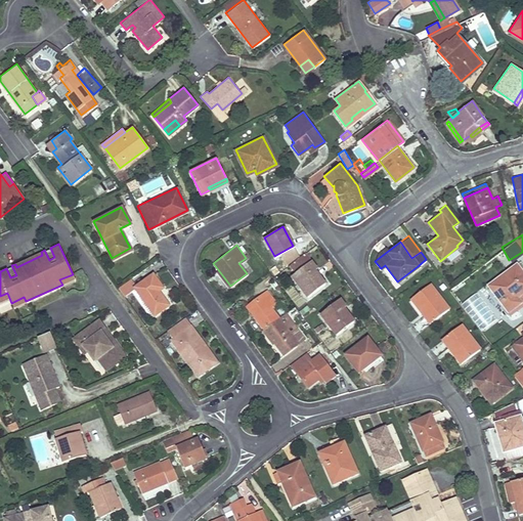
[(50,248),(44,250),(49,260),(54,257),(50,248)]
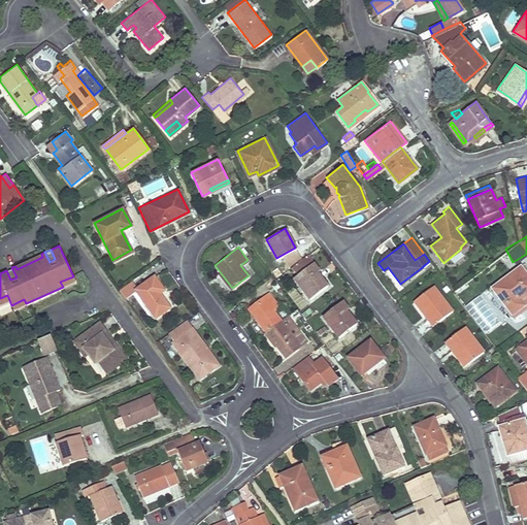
[(41,254),(15,266),(17,269),(42,257),(41,254)]
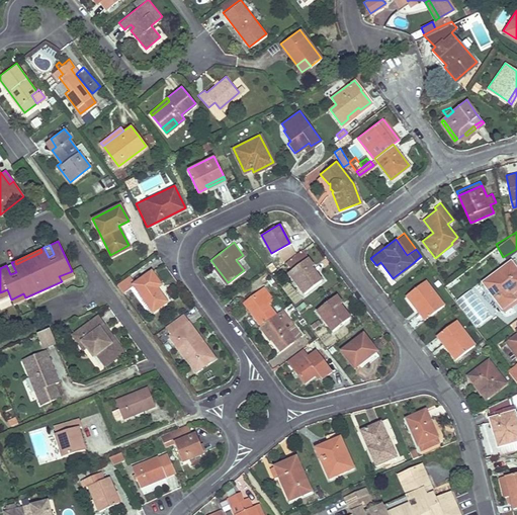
[(295,265),(292,268),(287,272),(304,292),(321,279),(311,266),(313,264),(300,249),(289,257),(295,265)]
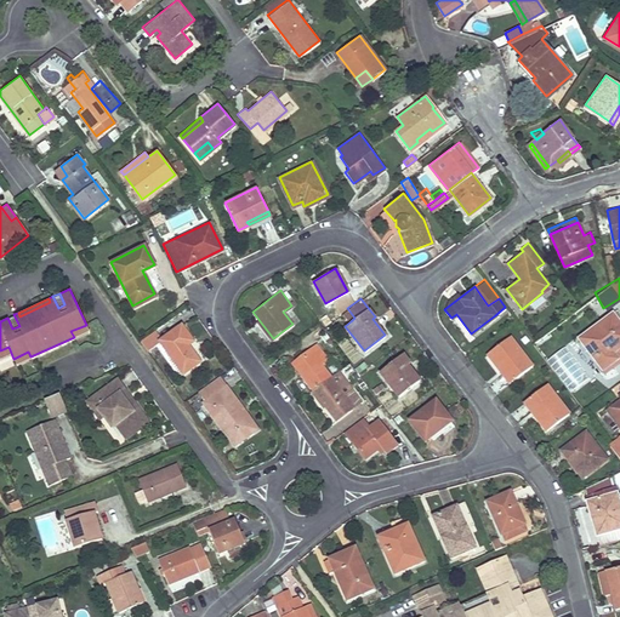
[(347,308),(343,312),(351,321),(354,318),(347,308)]
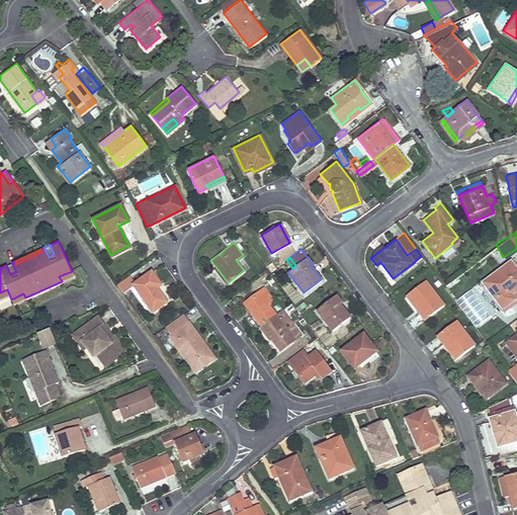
[(516,268),(510,260),(482,281),(501,308),(514,297),(516,301),(516,299),(516,268)]
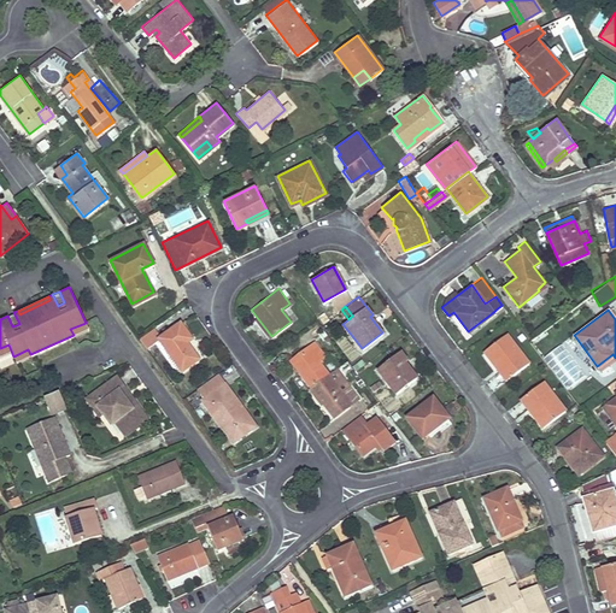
[(13,312),(7,316),(12,326),(19,324),(13,312)]
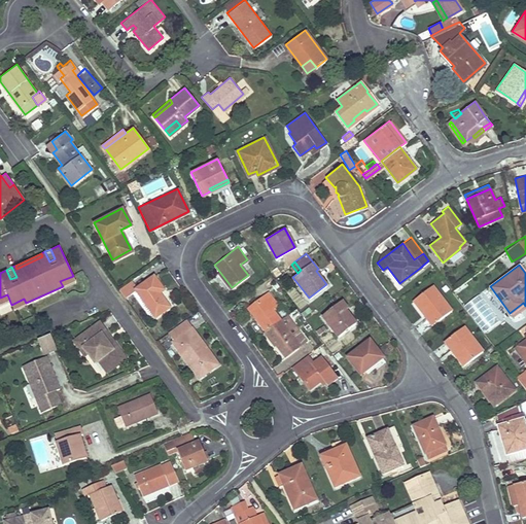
[(135,287),(135,288),(154,316),(168,306),(159,291),(163,288),(153,275),(135,287)]
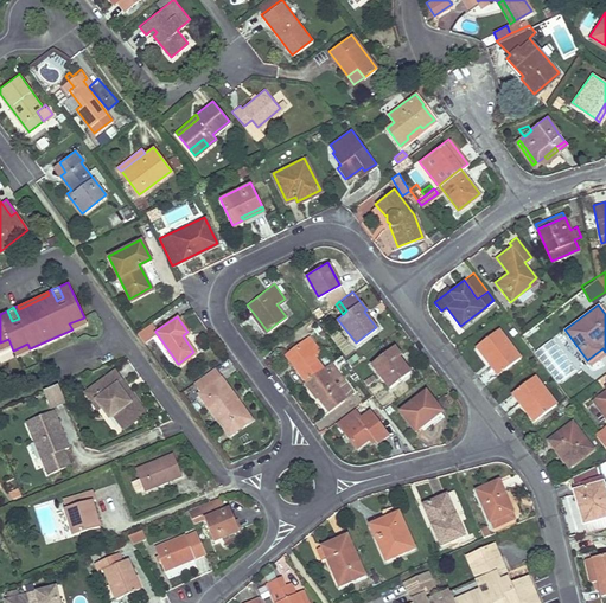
[(84,318),(69,324),(72,329),(87,322),(84,318)]
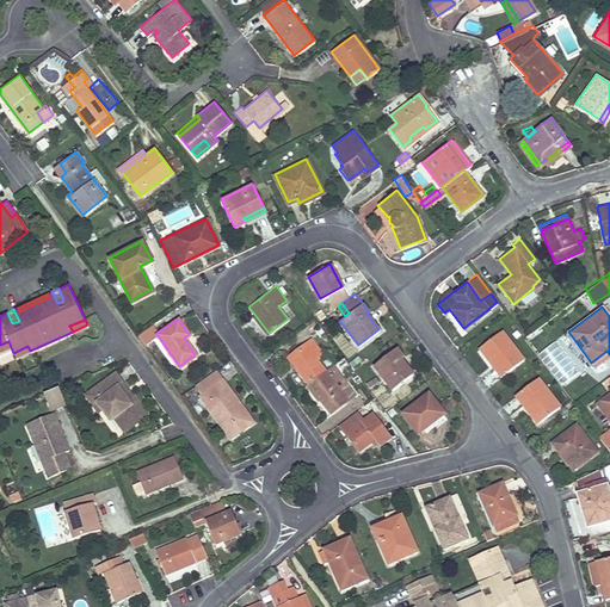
[(156,333),(151,323),(136,333),(143,344),(156,334),(156,333)]
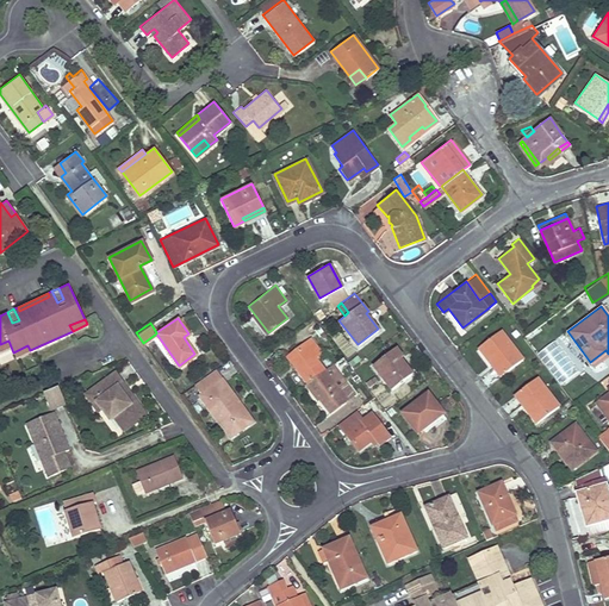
[(499,329),(478,345),(501,374),(522,357),(499,329)]
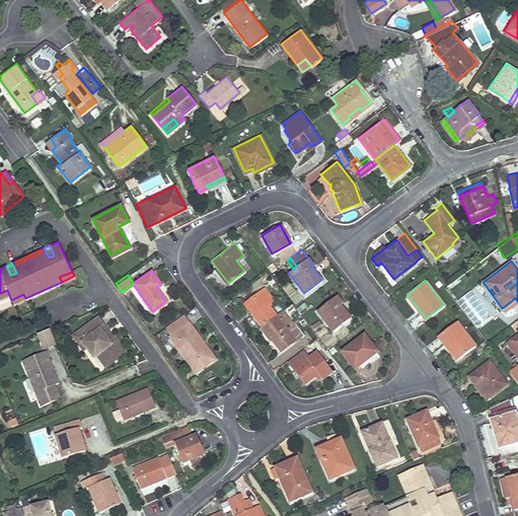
[(260,325),(276,313),(268,303),(274,298),(264,286),(242,302),(260,325)]
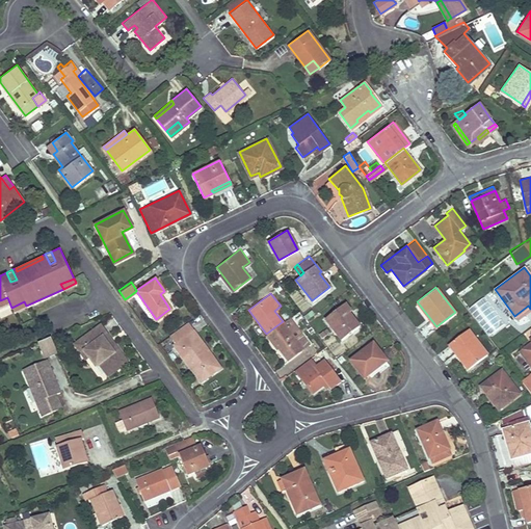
[(7,297),(0,300),(0,307),(9,302),(7,297)]
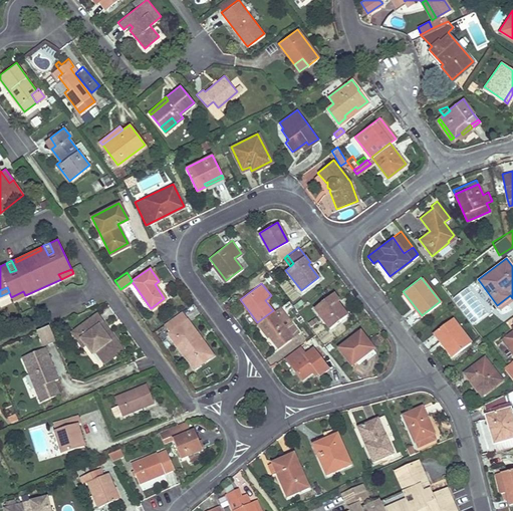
[(23,291),(11,297),(13,301),(25,295),(23,291)]
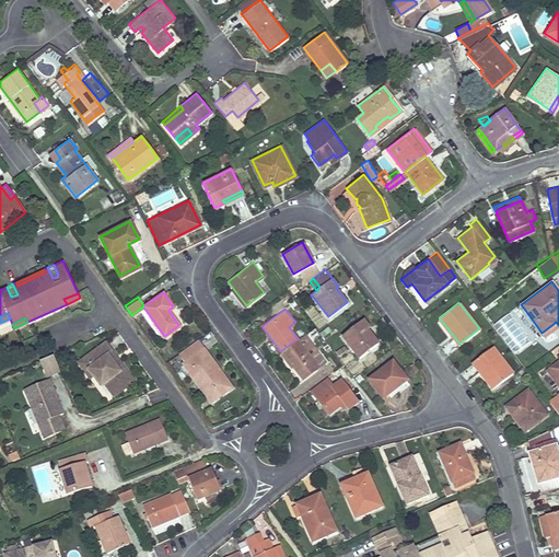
[(362,318),(341,334),(359,357),(377,341),(367,327),(369,326),(362,318)]
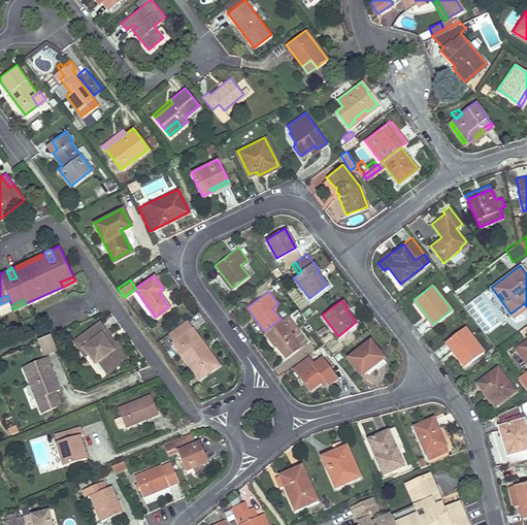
[(513,316),(526,306),(524,303),(511,314),(513,316)]
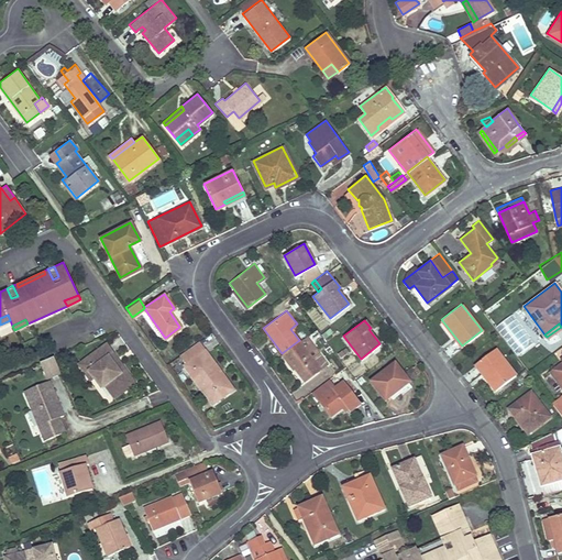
[(299,340),(282,353),(293,368),(295,366),(304,380),(327,362),(318,352),(311,357),(305,348),(299,340)]
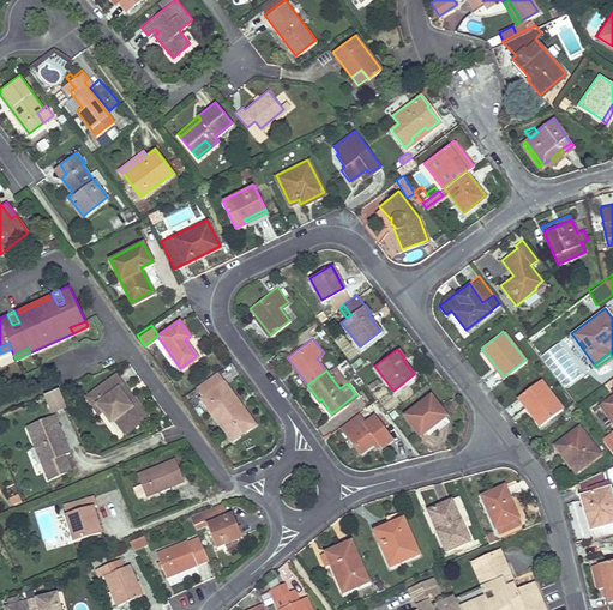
[(114,374),(85,394),(92,405),(96,403),(102,411),(109,421),(113,417),(120,428),(131,420),(133,424),(145,416),(127,392),(122,394),(118,387),(122,384),(114,374)]
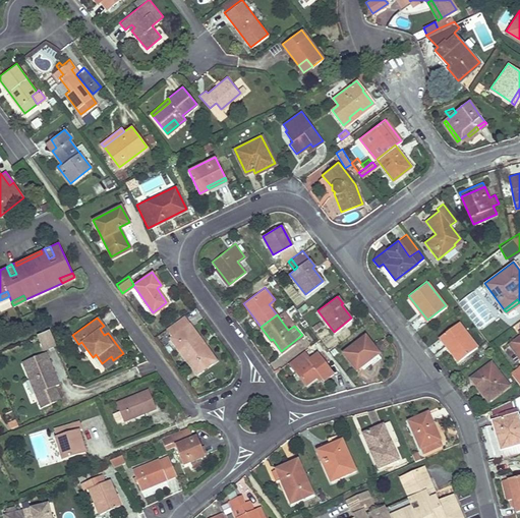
[(288,318),(282,322),(288,330),(294,326),(288,318)]
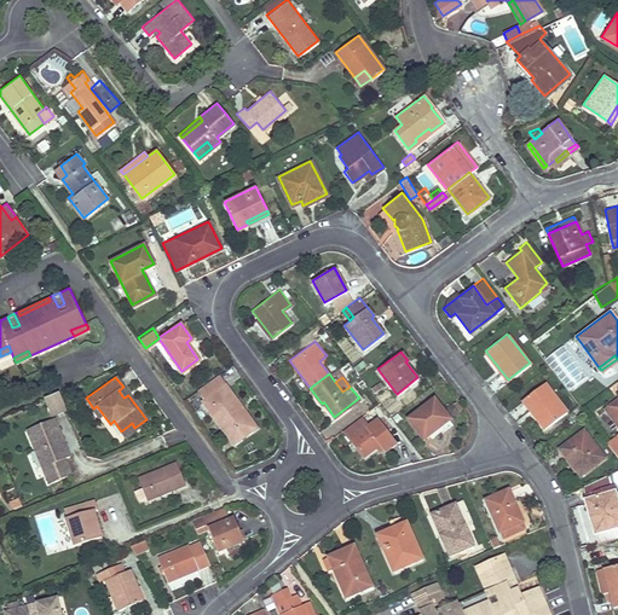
[(544,382),(521,399),(544,428),(566,411),(544,382)]
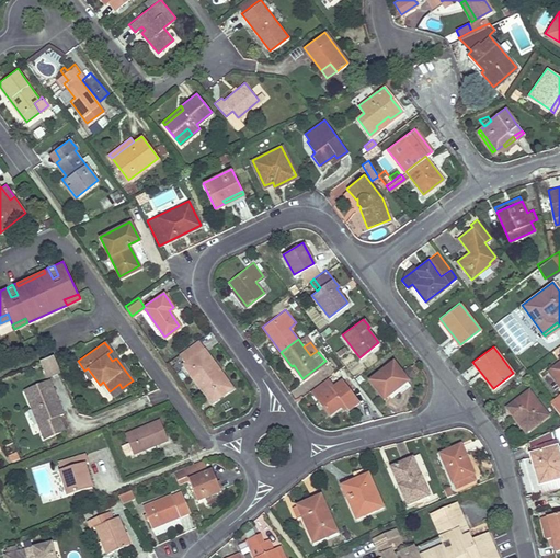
[(203,349),(183,363),(210,401),(231,386),(203,349)]
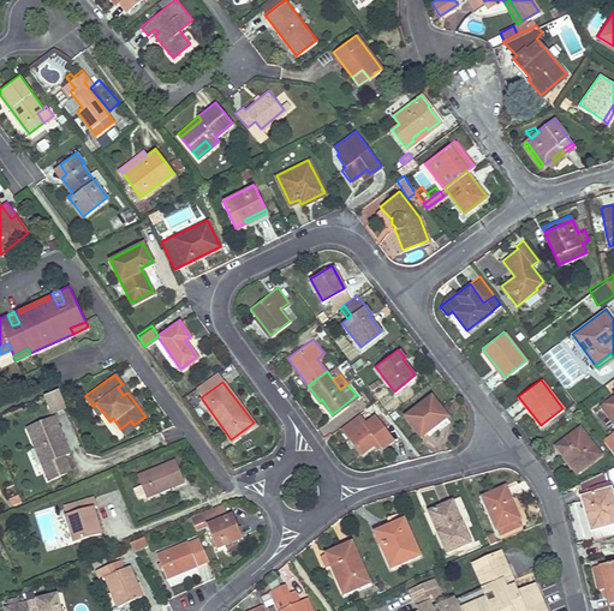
[(127,393),(123,384),(118,388),(123,395),(127,393)]
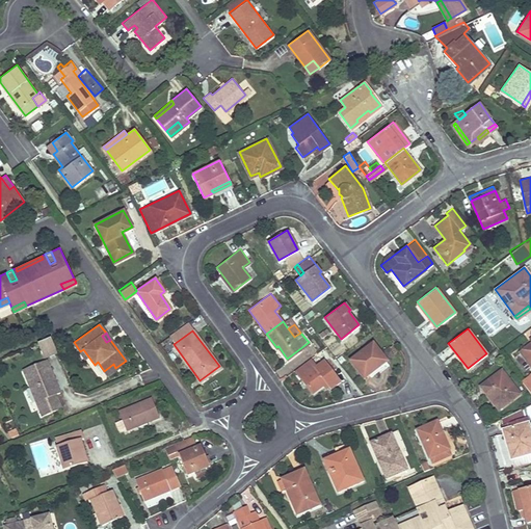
[(49,337),(37,342),(45,356),(55,351),(49,337)]
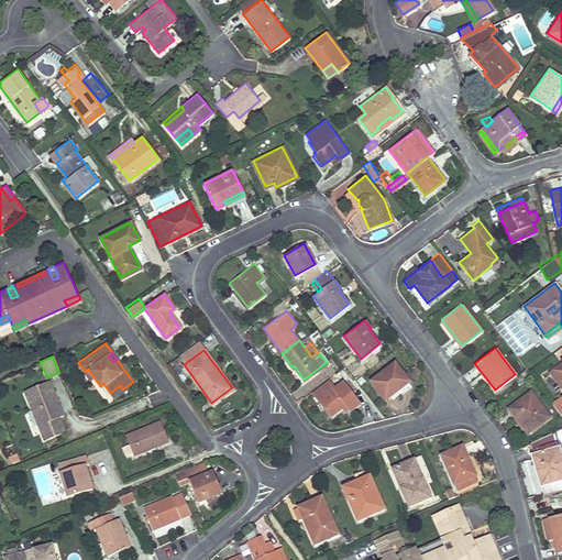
[(561,357),(561,358),(561,359),(561,362),(550,371),(561,386),(561,395),(552,403),(560,414),(561,412),(561,357)]
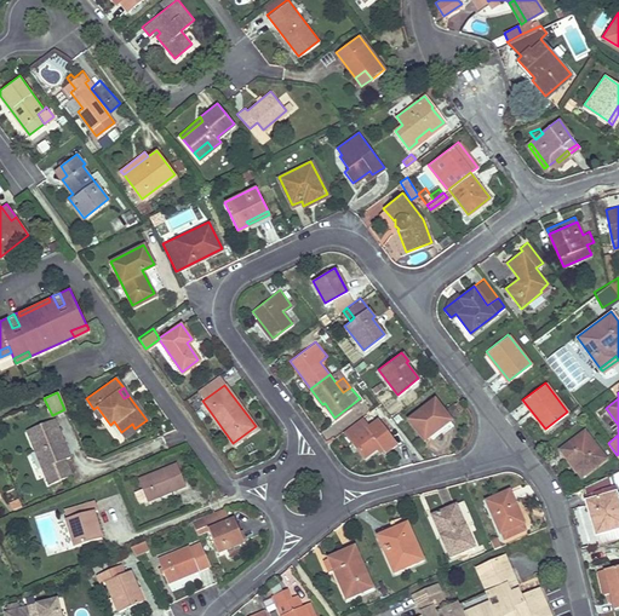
[(434,398),(408,418),(423,438),(450,418),(434,398)]
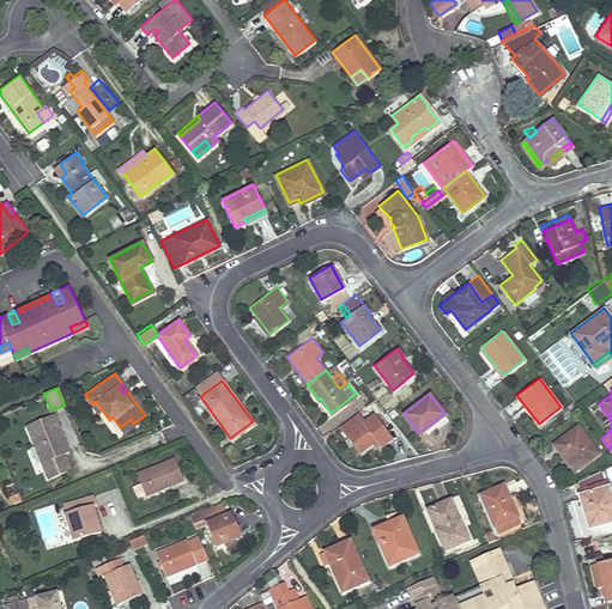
[(98,413),(102,410),(96,402),(92,405),(98,413)]
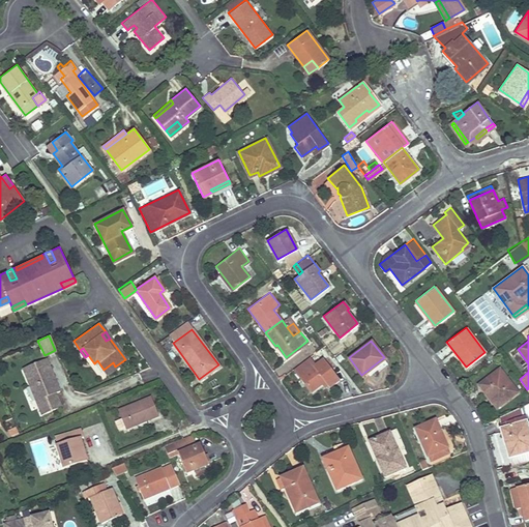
[(310,390),(324,379),(328,385),(338,378),(329,368),(333,366),(326,356),(323,359),(322,358),(299,376),(310,390)]
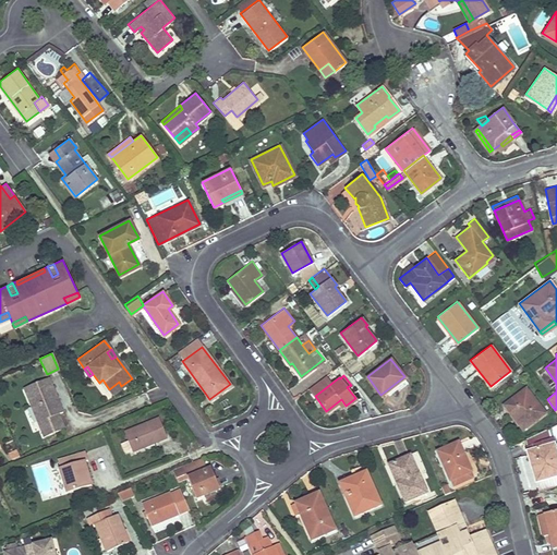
[(48,376),(23,386),(44,435),(63,426),(58,411),(62,410),(57,398),(56,395),(48,376)]
